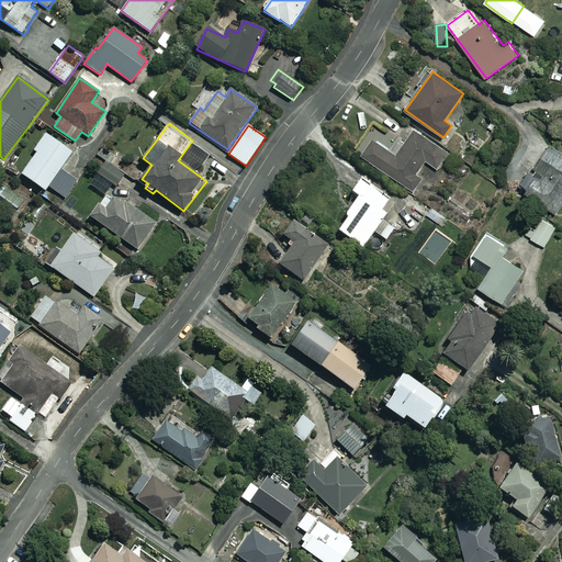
[(360,156),(413,193),(423,178),(417,175),(426,163),(437,170),(449,152),(418,130),(398,157),(372,138),(360,156)]
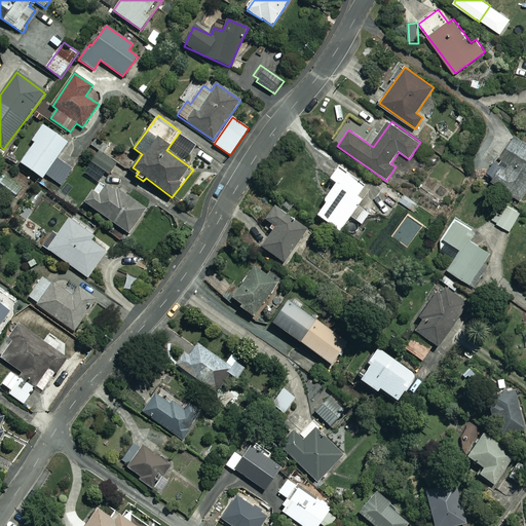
[(68,142),(43,124),(32,141),(35,143),(21,163),(42,179),(68,142)]
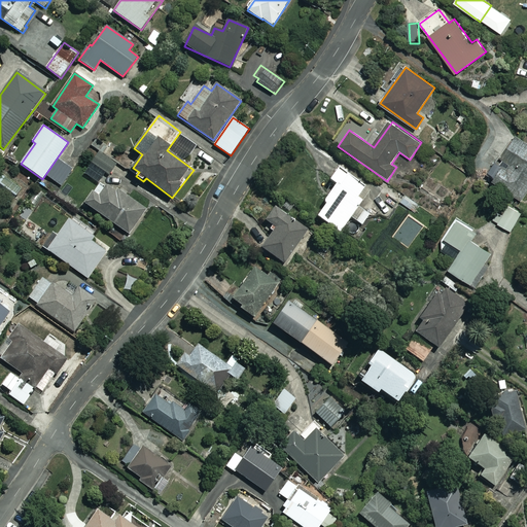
[(526,190),(526,139),(519,134),(501,159),(508,164),(495,183),(521,201),(526,190)]
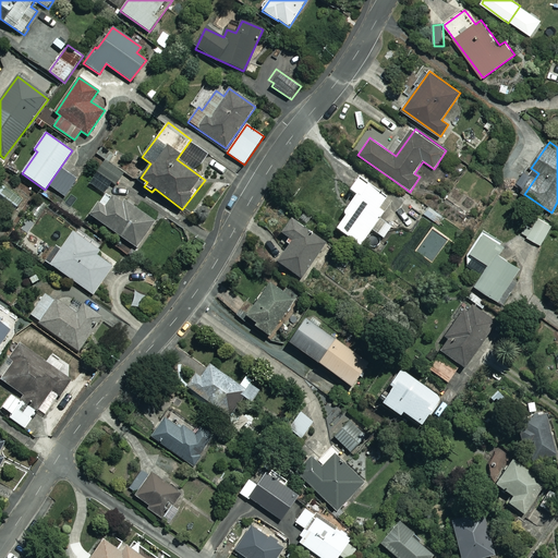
[(123,172),(105,161),(97,174),(116,185),(123,172)]
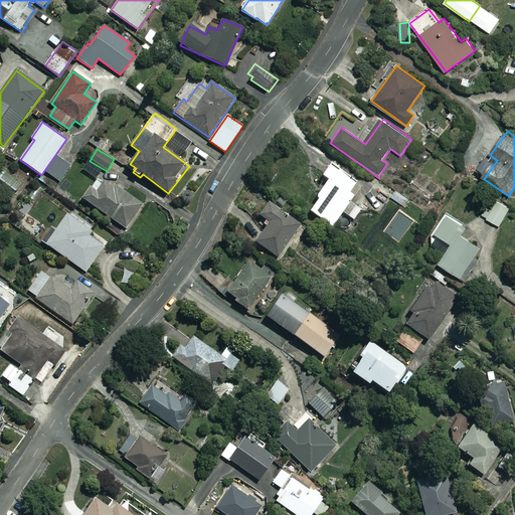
[(323,176),(328,180),(317,197),(319,199),(310,211),(333,227),(354,195),(350,193),(358,182),(331,164),(323,176)]
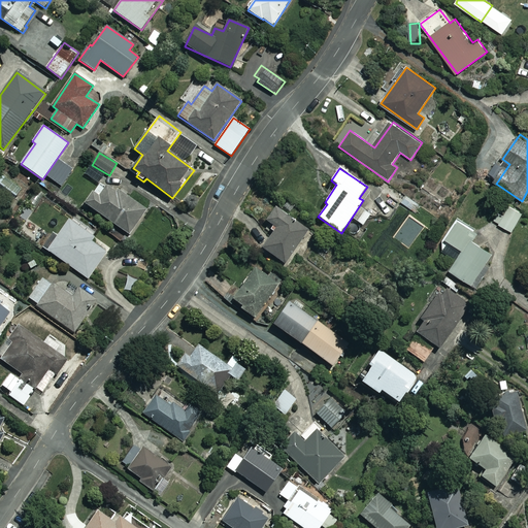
[(111,234),(122,241),(127,234),(129,236),(147,209),(112,186),(109,190),(101,185),(96,193),(94,191),(85,204),(118,226),(111,234)]
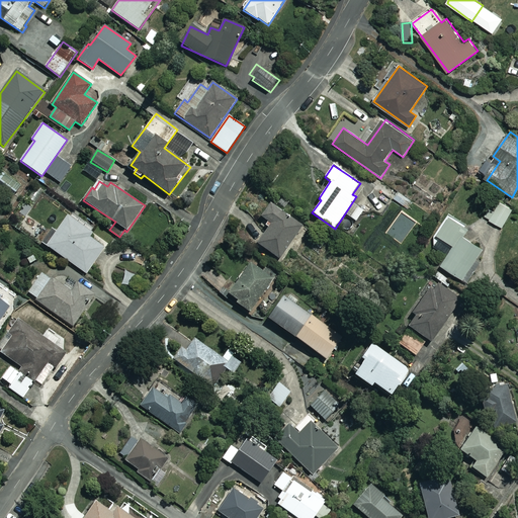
[(55,196),(37,184),(27,198),(45,210),(55,196)]
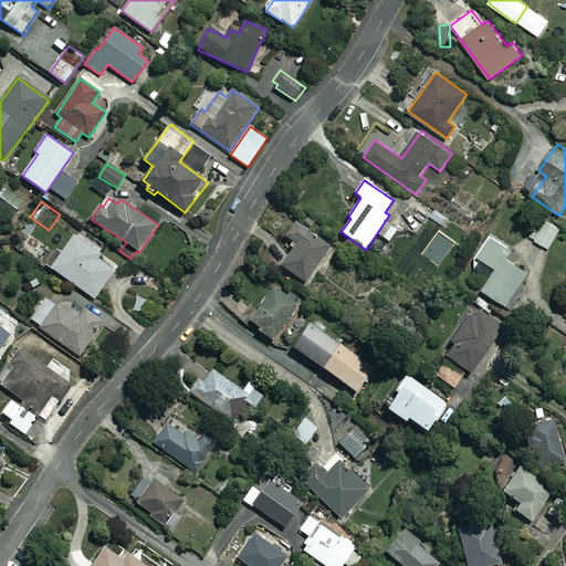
[(559,233),(538,219),(527,234),(548,249),(559,233)]
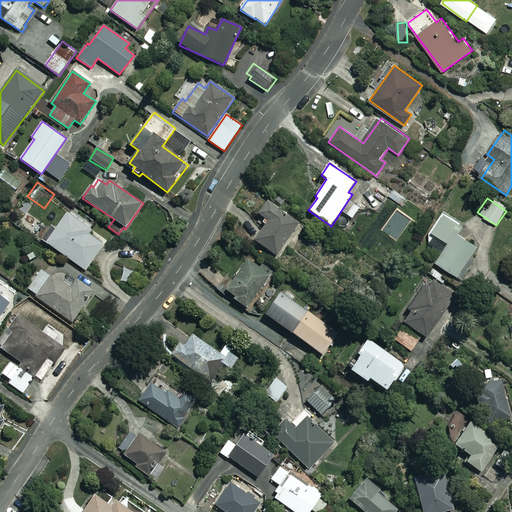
[(299,223),(267,200),(258,213),(268,221),(254,240),(276,256),(299,223)]
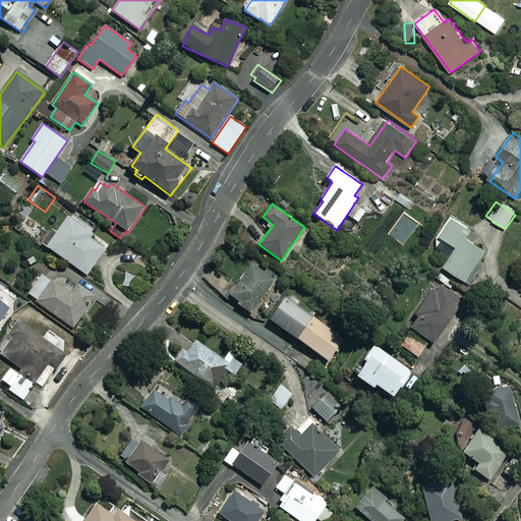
[(471,229),(452,216),(439,235),(457,247),(444,267),(471,285),(481,270),(475,265),(486,249),(467,236),(471,229)]
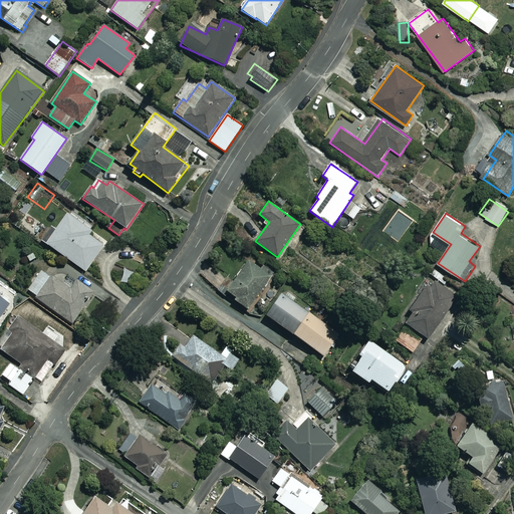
[(91,231),(68,214),(47,244),(86,271),(104,246),(88,235),(91,231)]
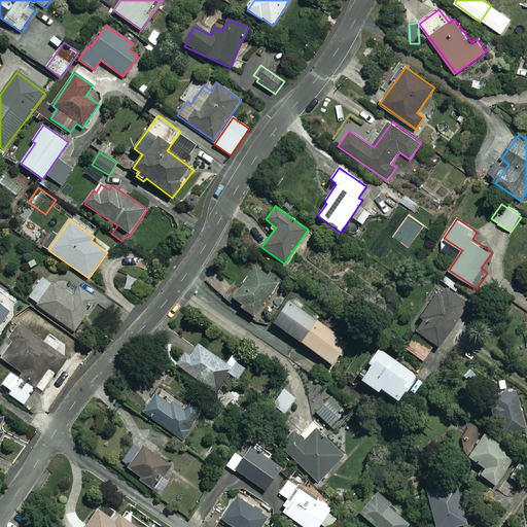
[(241,309),(255,318),(282,278),(270,271),(268,274),(255,266),(234,300),(243,306),(241,309)]
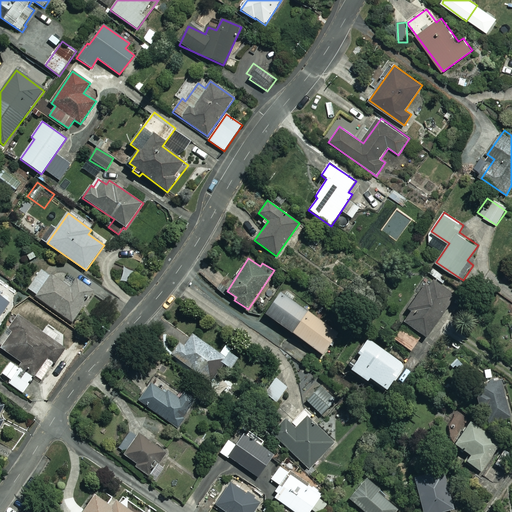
[(433,267),(428,275),(443,285),(448,278),(433,267)]
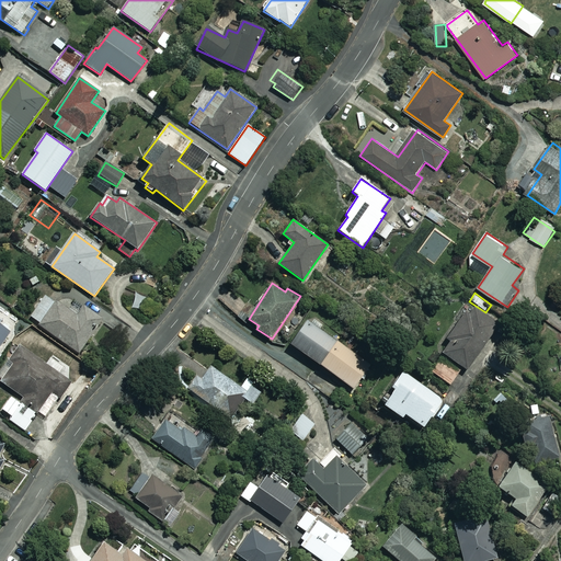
[(46,296),(32,316),(42,323),(41,324),(79,353),(103,319),(86,306),(78,316),(56,300),(55,302),(46,296)]
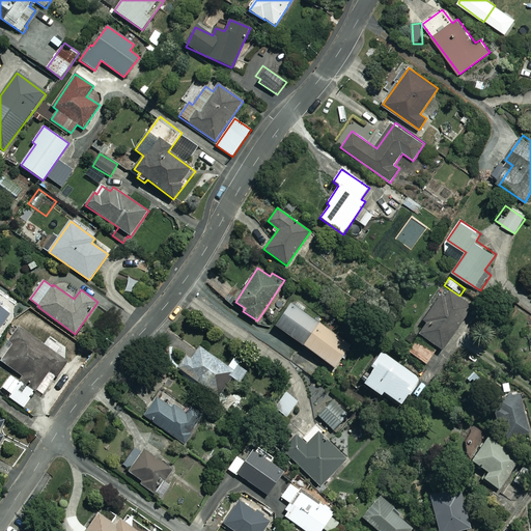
[(418,334),(420,336),(409,352),(426,364),(438,348),(442,351),(473,307),(446,288),(423,320),(425,323),(418,334)]
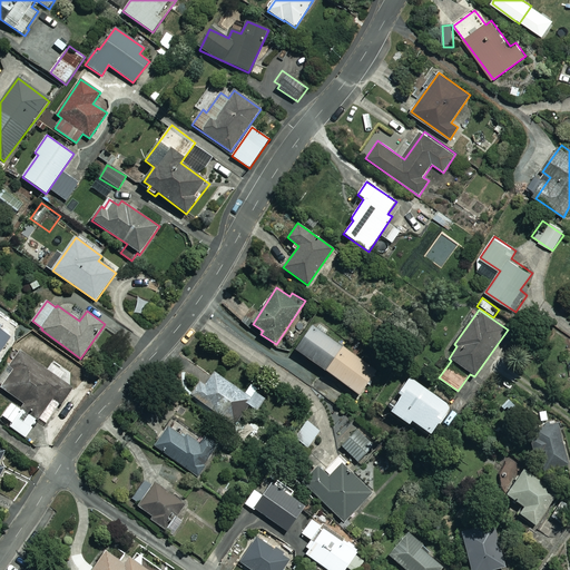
[(0,366),(6,359),(0,355),(0,352),(13,332),(0,322),(0,366)]
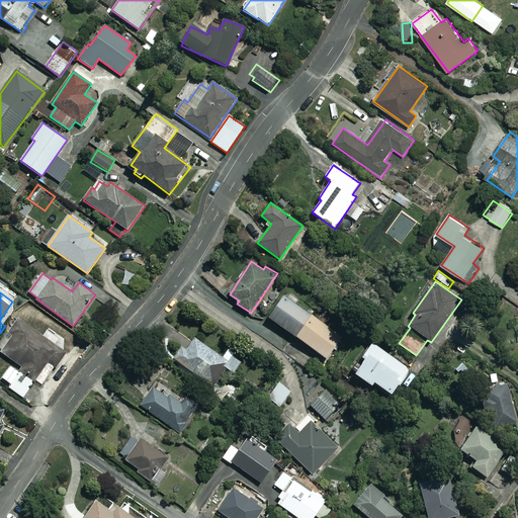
[(344,338),(284,295),(269,318),(328,360),(344,338)]
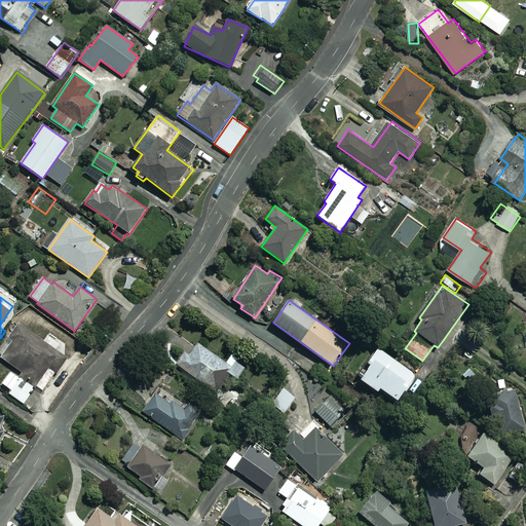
[(0,348),(0,357),(13,367),(1,382),(11,390),(9,393),(23,404),(35,387),(41,391),(72,352),(49,335),(44,342),(20,324),(0,348)]
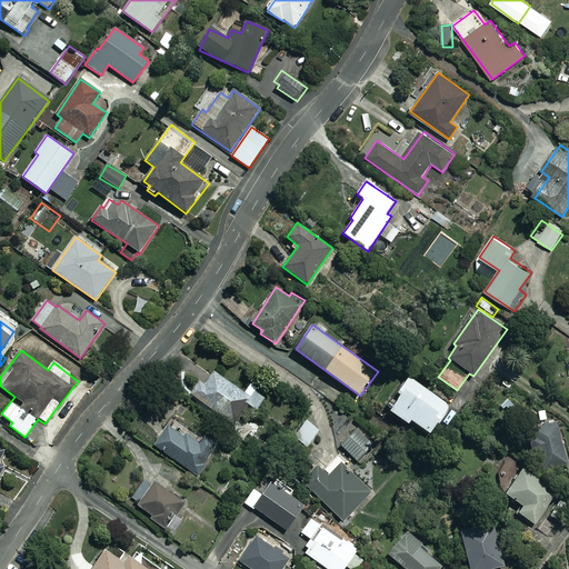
[(268,395),(252,383),(245,393),(215,371),(205,385),(200,381),(191,393),(235,426),(249,405),(257,410),(268,395)]
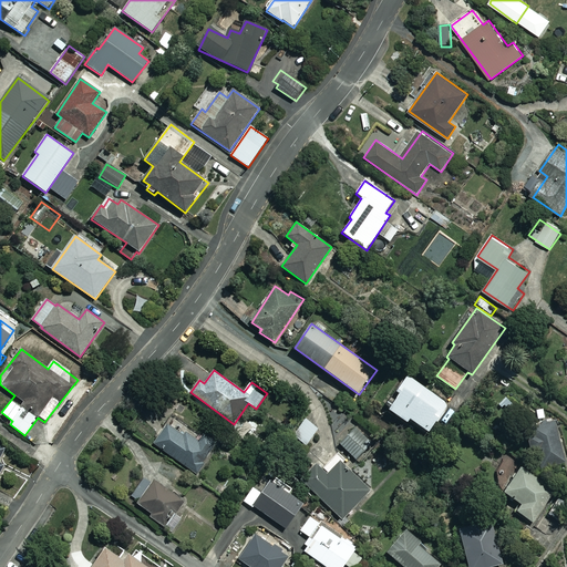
[(449,405),(408,375),(397,391),(400,394),(389,409),(406,422),(409,419),(429,433),(449,405)]
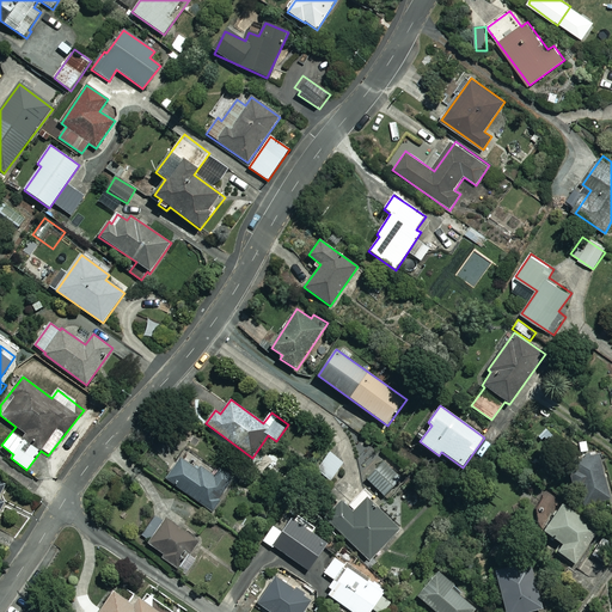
[(501,435),(493,428),(482,442),(490,448),(501,435)]
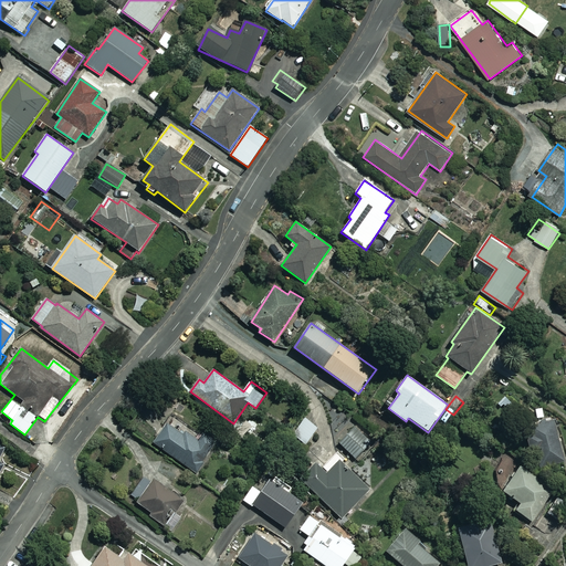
[(317,428),(304,418),(291,435),(305,446),(317,428)]
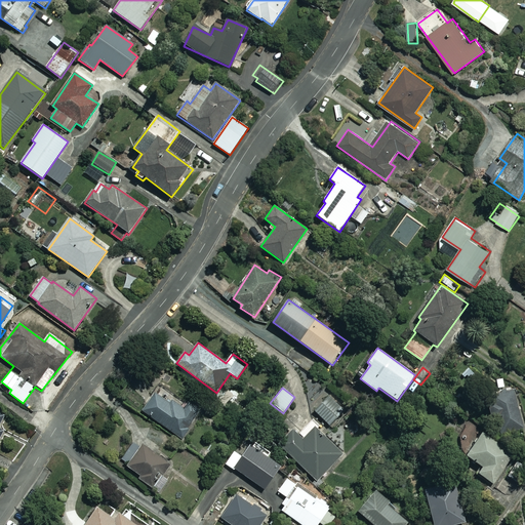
[(490,396),(491,401),(486,403),(490,418),(487,419),(490,430),(498,427),(501,437),(524,431),(513,389),(490,396)]
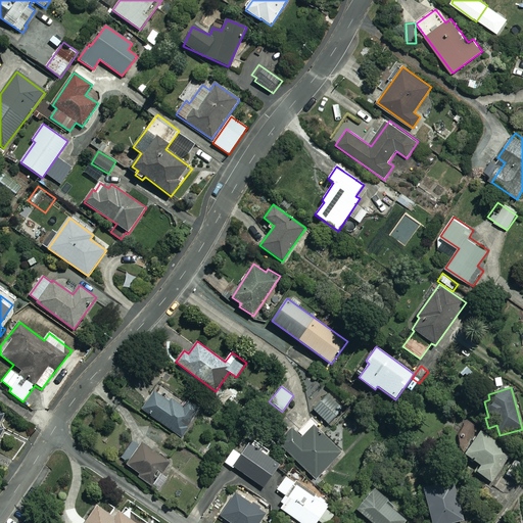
[(155,389),(142,408),(183,438),(190,428),(187,426),(200,409),(187,399),(183,405),(174,397),(172,401),(155,389)]
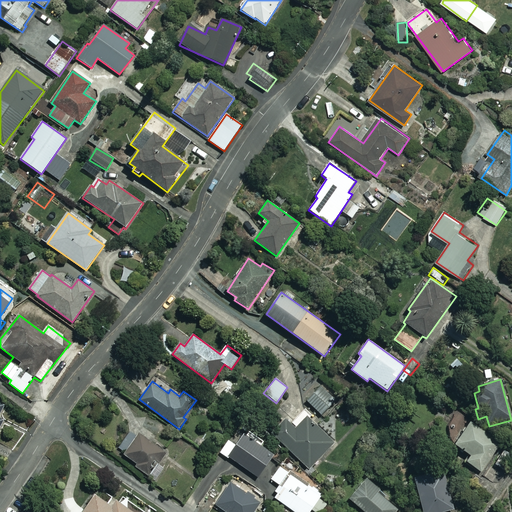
[(333,404),(318,388),(306,400),(322,415),(333,404)]
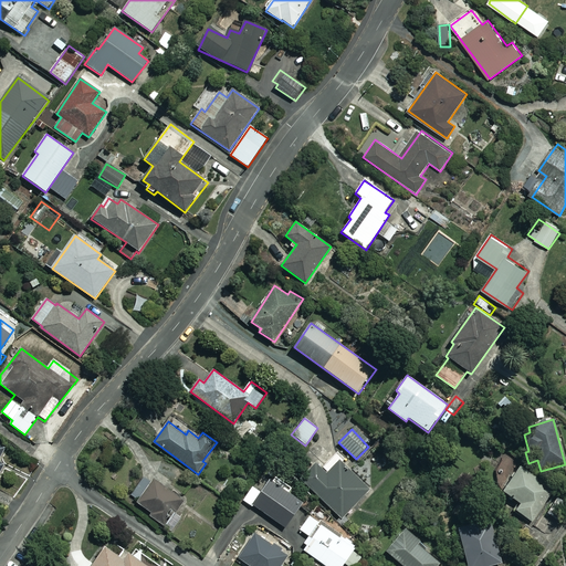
[(369,488),(341,461),(328,474),(316,463),(301,480),(341,517),(369,488)]
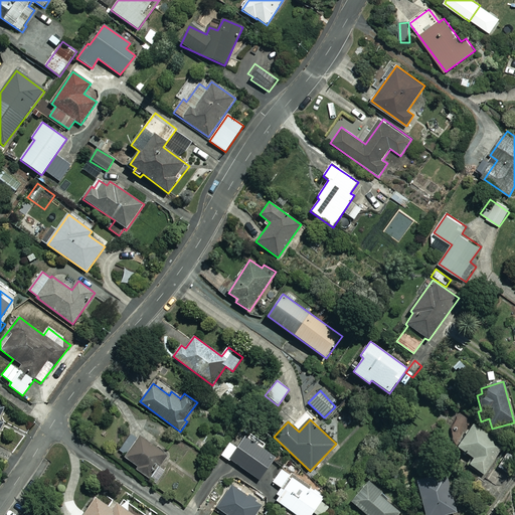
[(504,448),(474,425),(458,447),(474,459),(470,465),(484,475),(504,448)]
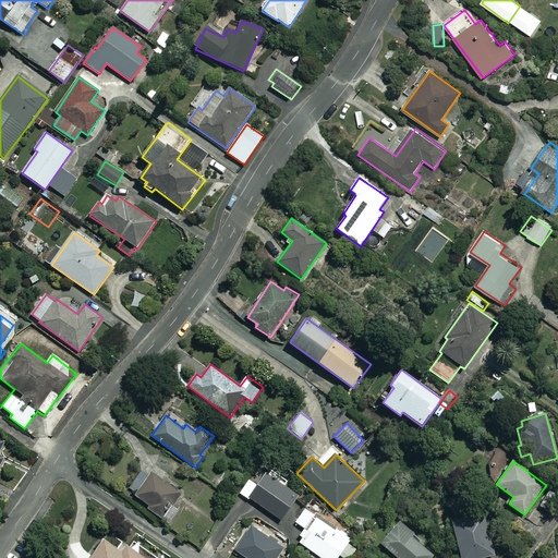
[(161,521),(166,514),(171,518),(178,509),(172,505),(181,493),(152,472),(148,476),(141,471),(128,490),(148,505),(145,510),(161,521)]
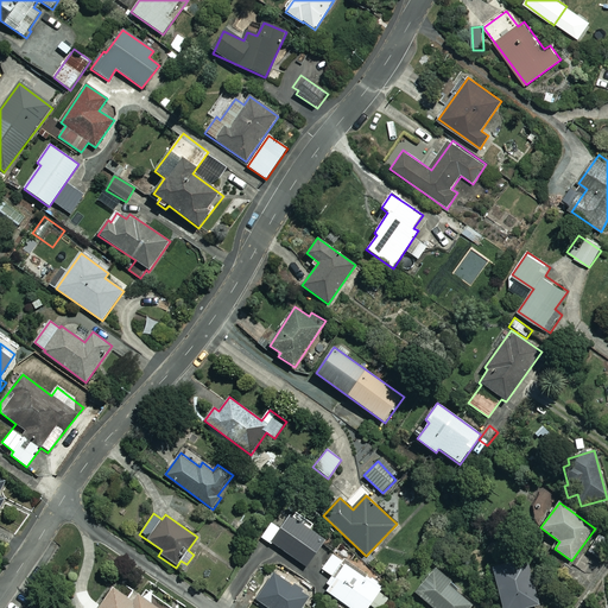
[(280,529),(272,523),(260,538),(271,545),(272,543),(306,568),(325,540),(290,515),(280,529)]
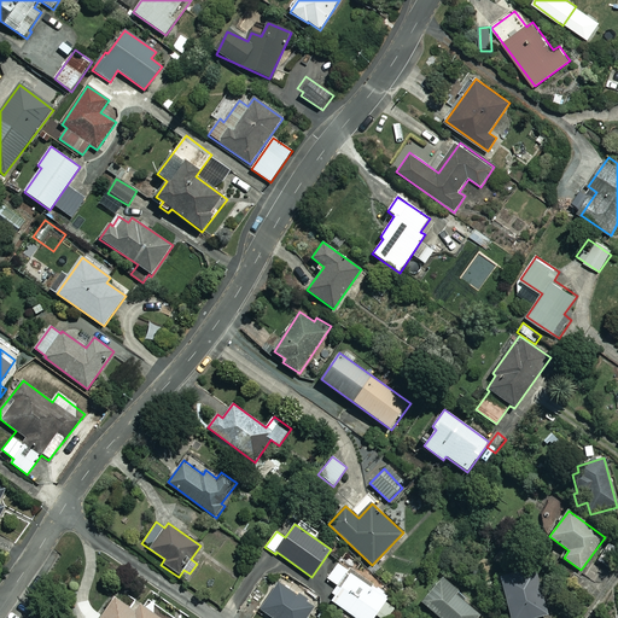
[(617,551),(607,544),(598,561),(608,567),(617,551)]
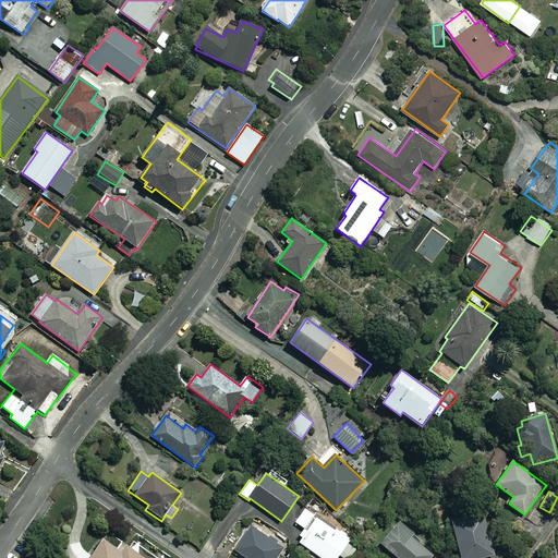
[(294,525),(303,531),(300,536),(303,538),(300,544),(320,557),(337,557),(339,555),(342,557),(350,557),(355,552),(347,546),(351,540),(305,509),(294,525)]
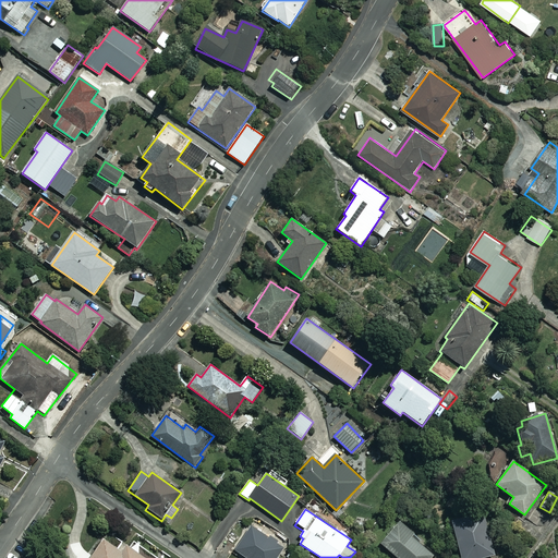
[(483,557),(494,555),(483,513),(451,522),(461,557),(483,557)]
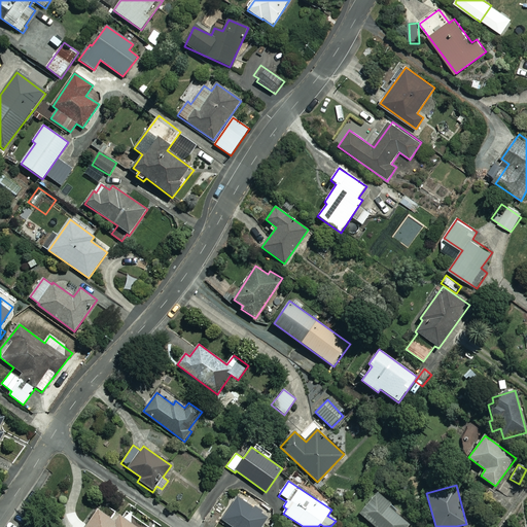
[(358,513),(373,525),(370,526),(406,526),(409,524),(376,494),(358,513)]
